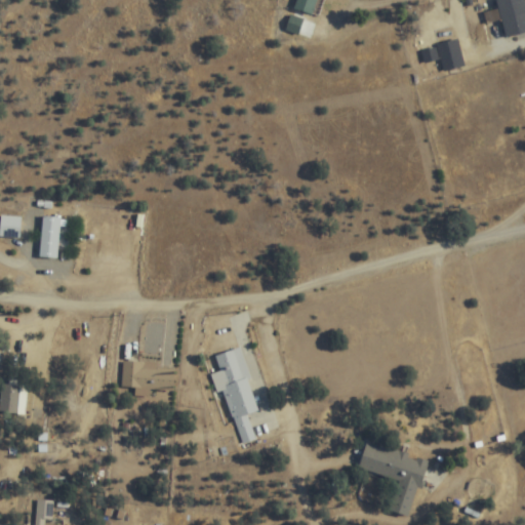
[(495,0),(496,2),(488,5),(495,31),(522,24),(515,0),(495,0)]
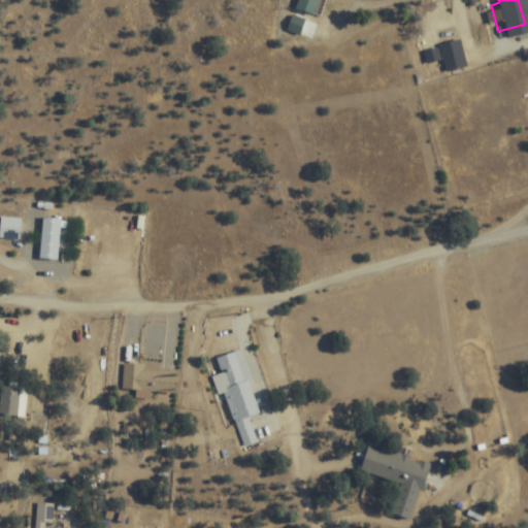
[(287,33),(296,33),(296,17),(287,17),(287,33)]
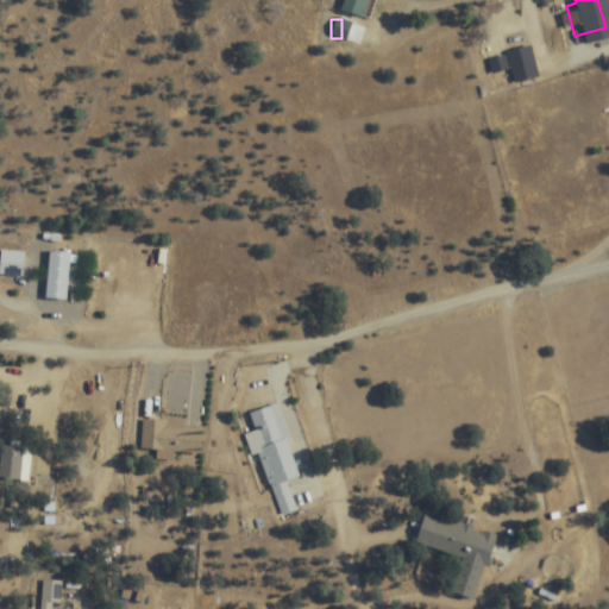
[(502,36),(515,85),(535,79),(522,30),(502,36)]
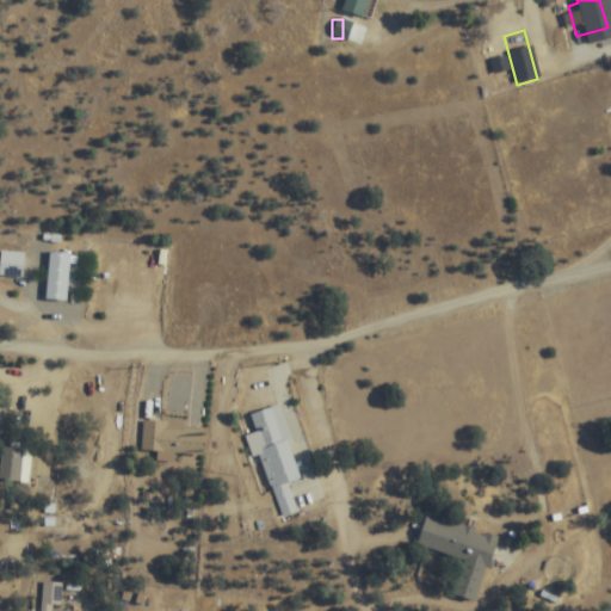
[(69,300),(69,253),(48,253),(48,300),(69,300)]
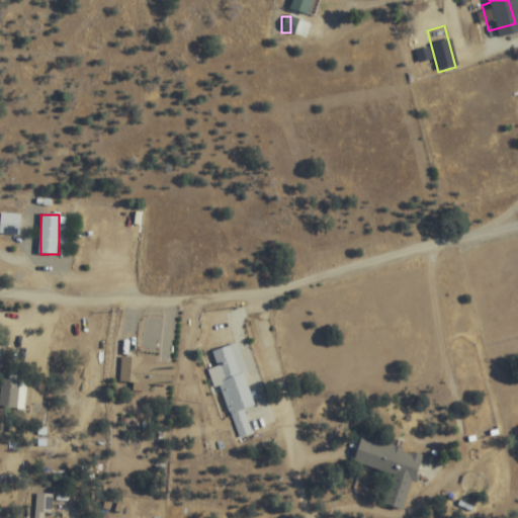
[(212,351),(218,368),(208,371),(213,390),(223,387),(238,439),(253,435),(246,410),(256,407),(238,344),(212,351)]
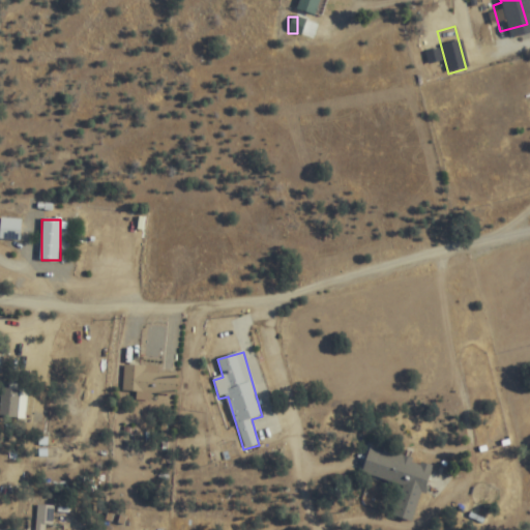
[(123,391),(175,395),(177,371),(124,366),(123,391)]
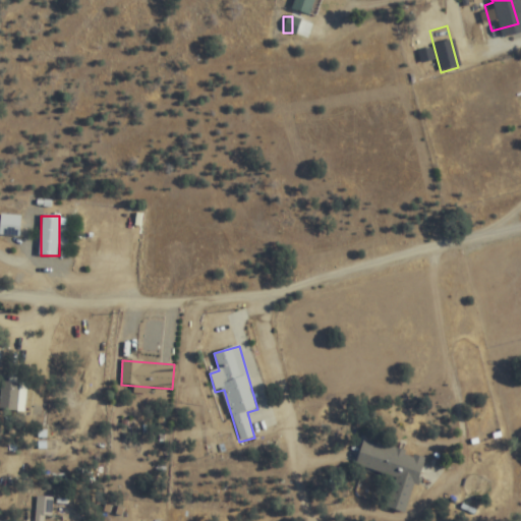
[(19,411),(19,383),(0,383),(0,411),(19,411)]
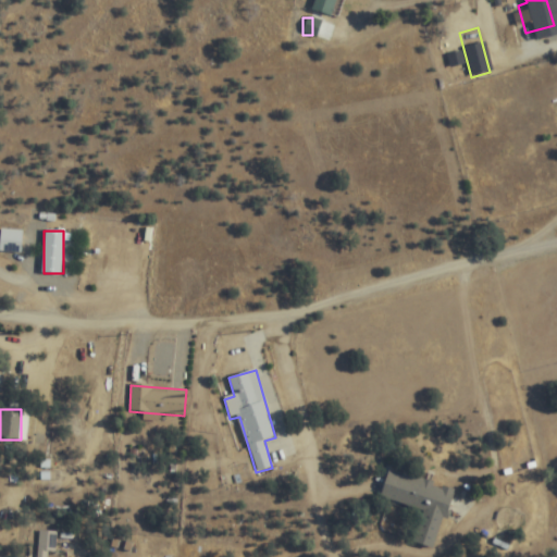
[(381,497),(422,509),(412,541),(435,548),(453,489),(388,469),(381,497)]
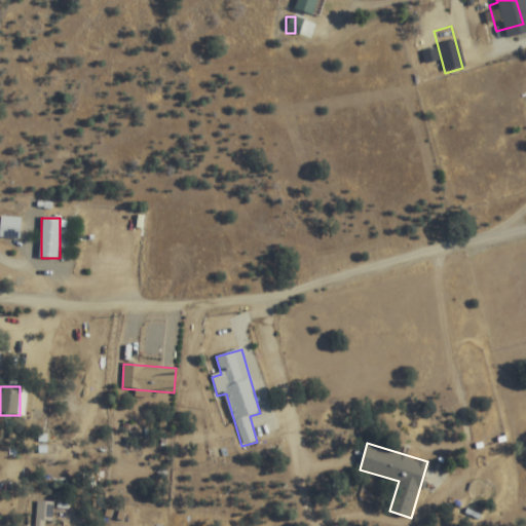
[(51,525),(53,501),(36,500),(34,525),(51,525)]
